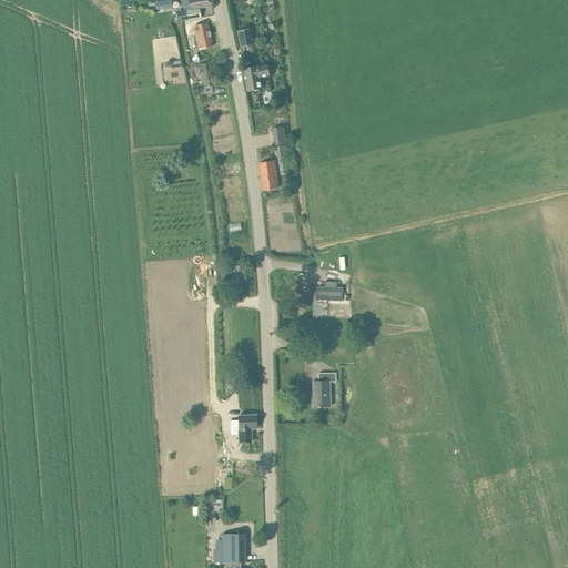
[(170,0),(155,2),(156,10),(164,9),(171,8),(170,0)]
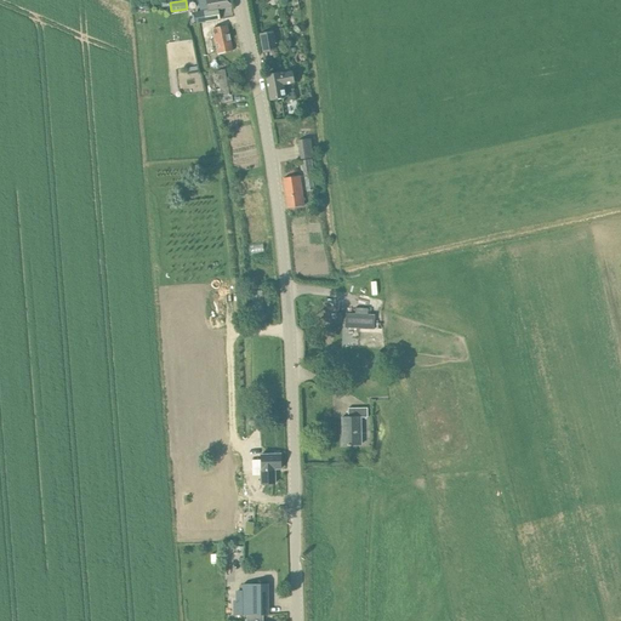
[(205,0),(208,11),(215,10),(215,9),(231,6),(229,0),(205,0)]
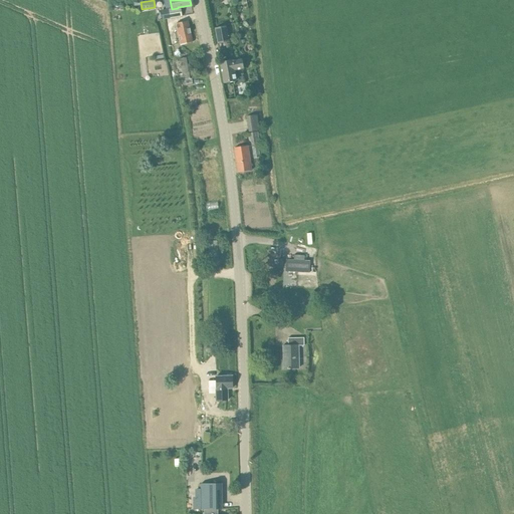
[(170,10),(161,12),(163,19),(172,17),(170,10)]
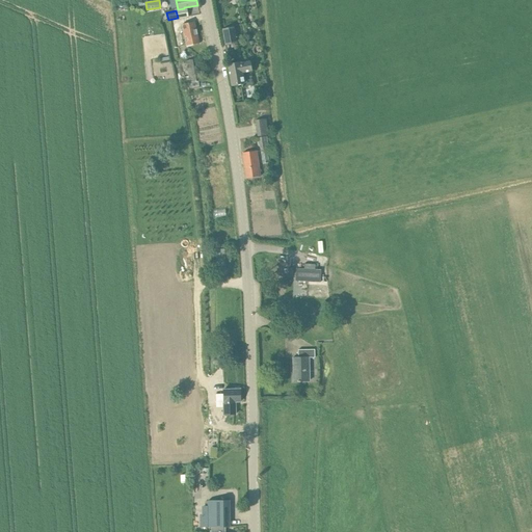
[(187,47),(189,46),(200,44),(194,22),(183,24),(184,32),(181,33),(183,43),(186,42),(187,47)]
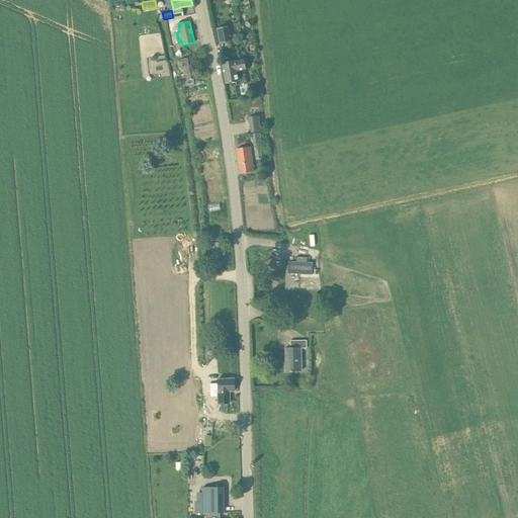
[(228,27),(227,27),(217,28),(219,44),(230,41),(228,27)]
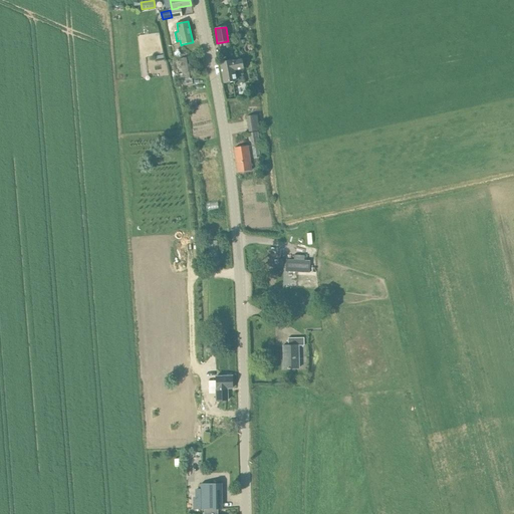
[(179,59),(182,73),(175,75),(176,80),(183,79),(192,78),(188,57),(179,59)]
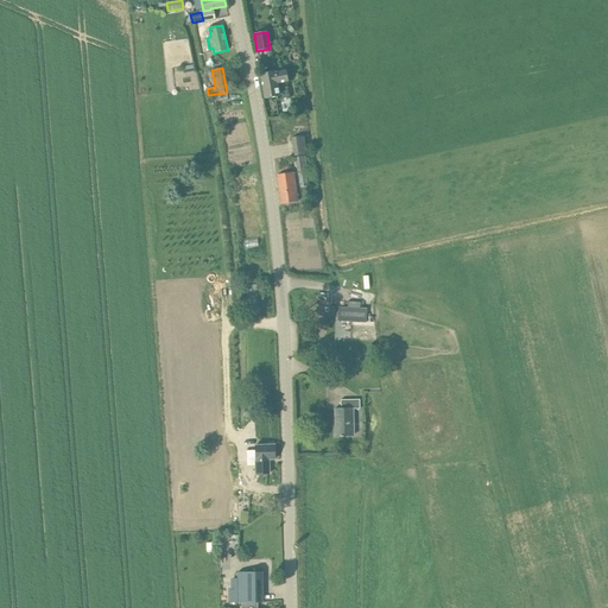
[(285,70),(272,73),(260,75),(264,99),(279,95),(277,83),(287,81),(285,70)]
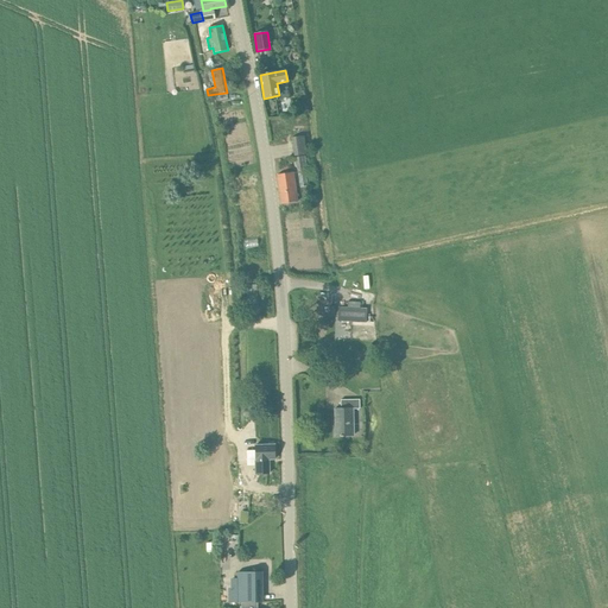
[(305,154),(303,135),(291,138),(295,156),(305,154)]
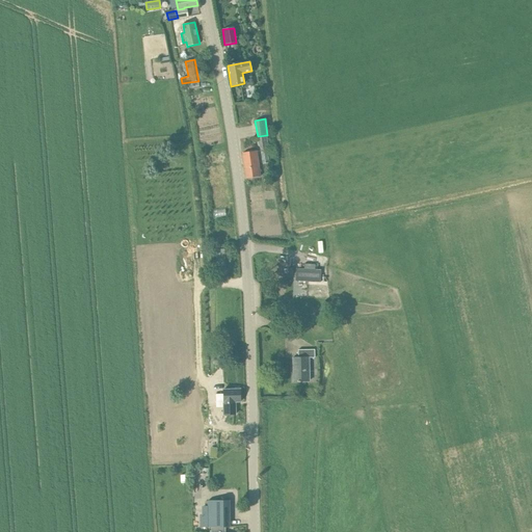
[(269,150),(267,136),(258,137),(260,151),(267,150),(269,150)]
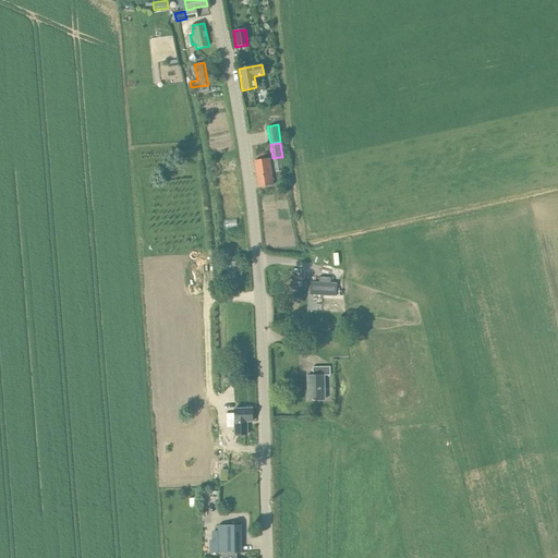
[(280,157),(273,158),(275,172),(282,171),(280,157)]
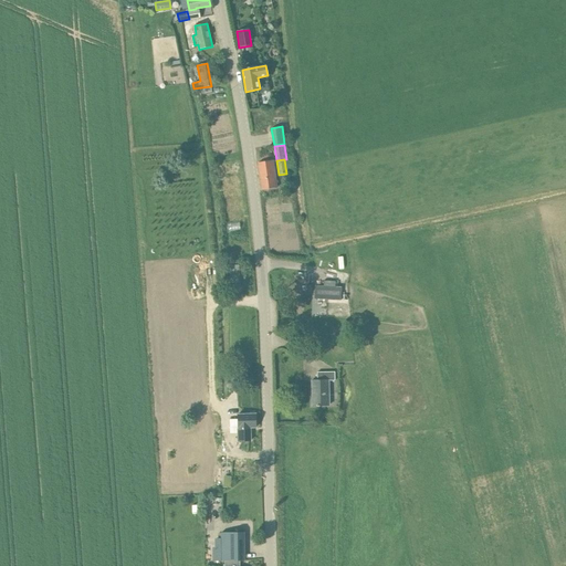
[(273,160),(269,161),(258,163),(262,190),(276,188),(273,160)]
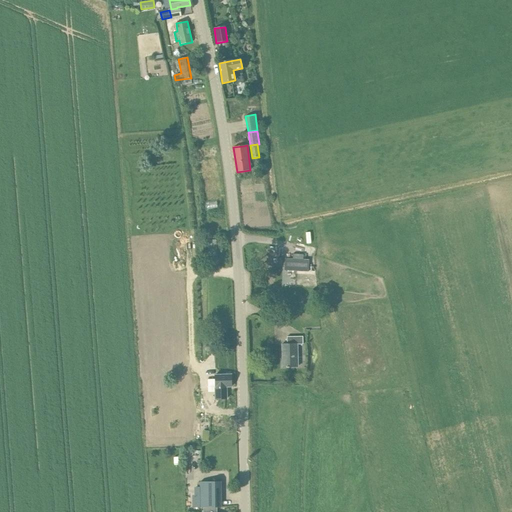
[(206,241),(207,260),(217,260),(216,240),(206,241)]
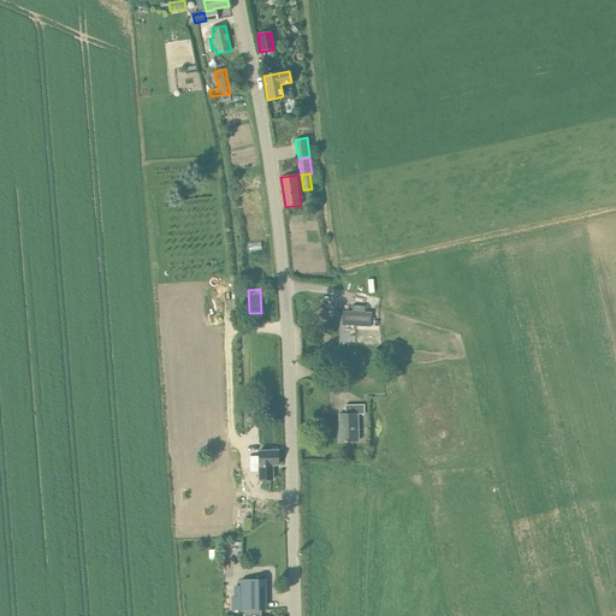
[(343,312),(343,325),(356,326),(371,326),(372,313),(355,313),(343,312)]
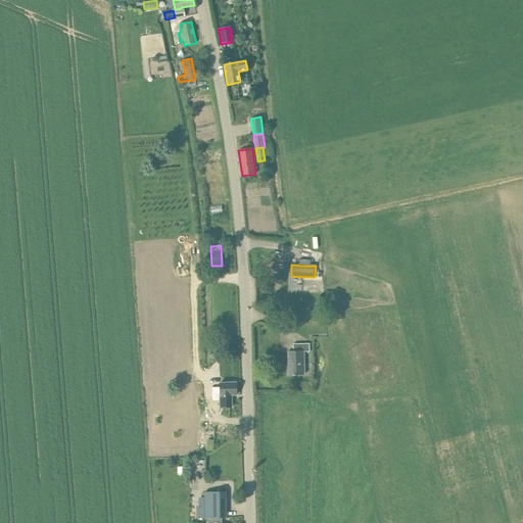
[(288,351),(288,375),(303,374),(303,351),(310,351),(310,344),(293,344),(293,351),(288,351)]
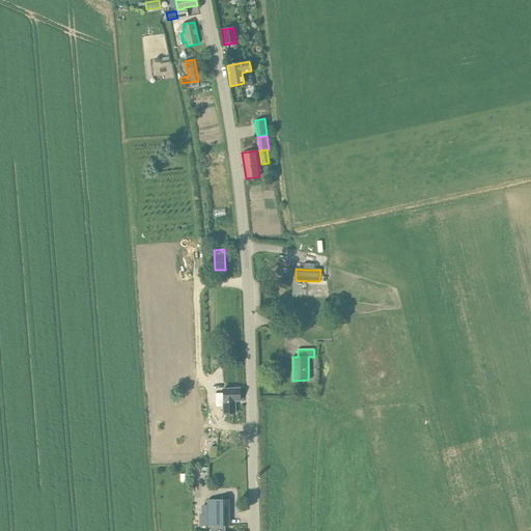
[(223,414),(225,414),(235,414),(234,401),(240,401),(240,389),(223,389),(223,393),(215,394),(216,407),(223,407),(223,414)]
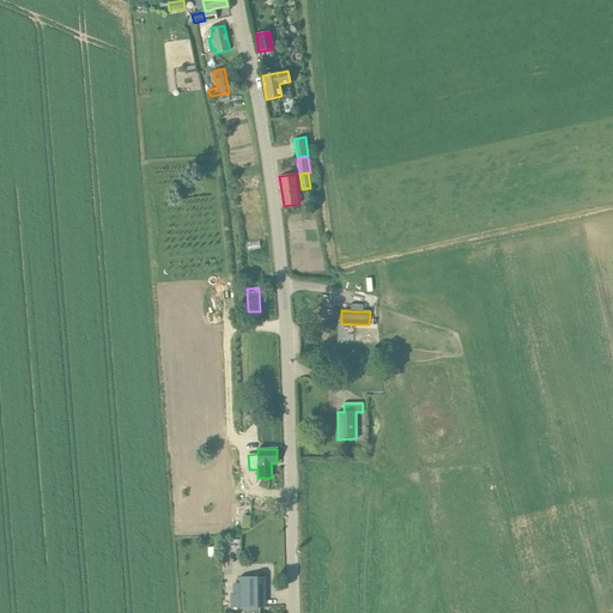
[(256,612),(256,608),(263,607),(263,577),(240,577),(241,608),(244,608),(243,612),(256,612)]
